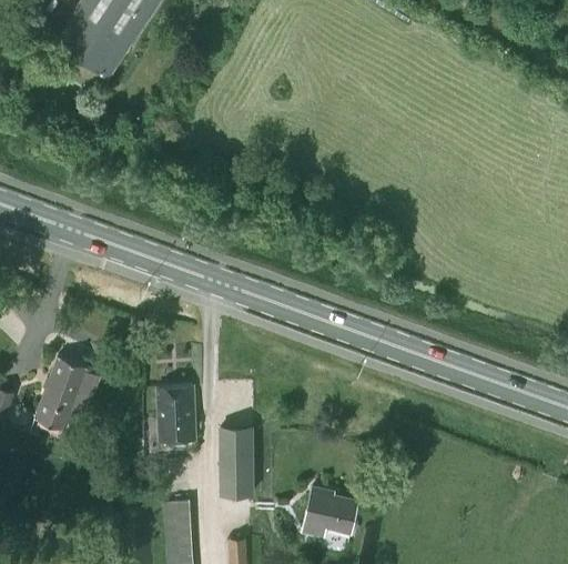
[(82,0),(53,46),(107,81),(160,0),(82,0)]
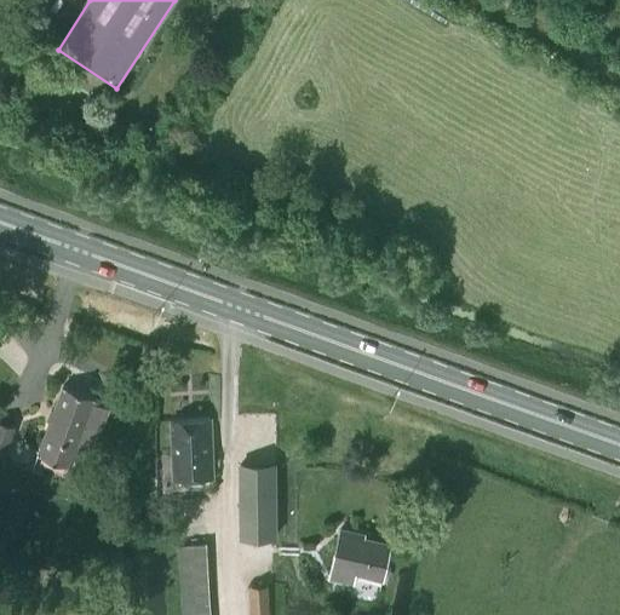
[(36,459),(69,471),(80,440),(97,446),(109,413),(92,407),(95,402),(62,391),(36,459)]
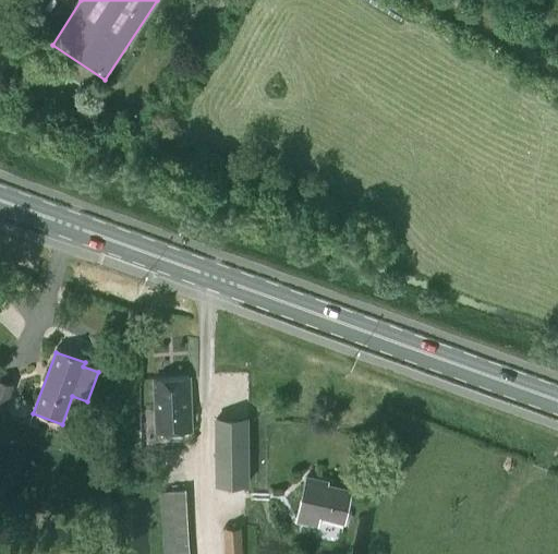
[(191,381),(157,383),(160,434),(194,432),(193,411),(191,411),(191,399),(192,399),(191,381)]
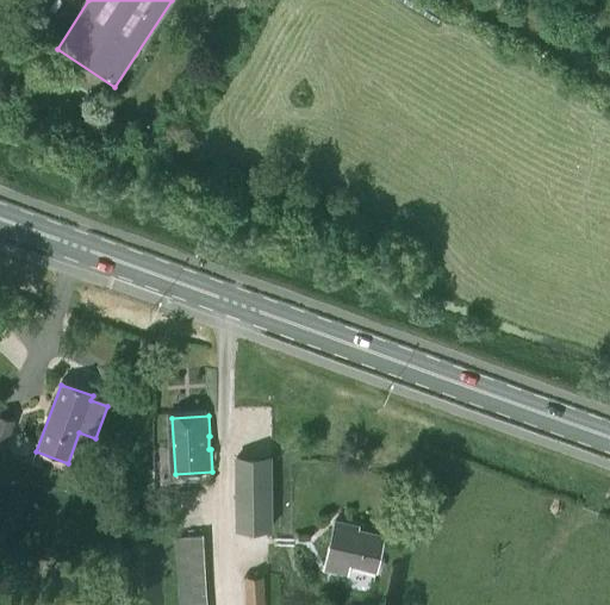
[(0,459),(13,424),(0,419),(0,459)]
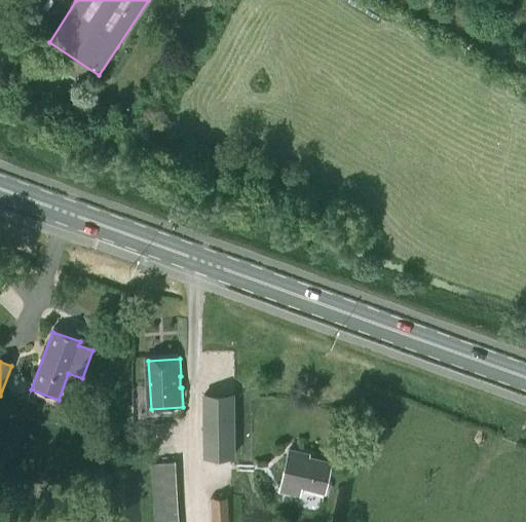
[(233,397),(202,397),(203,460),(234,460),(233,397)]
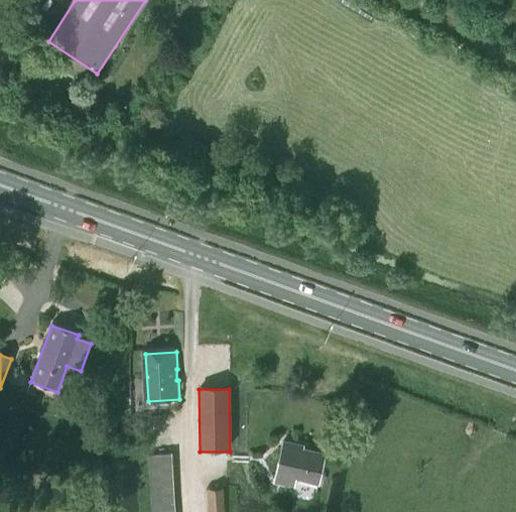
[(282,443),(274,484),(294,488),(295,480),(318,485),(325,457),(295,450),(296,448),(282,443)]
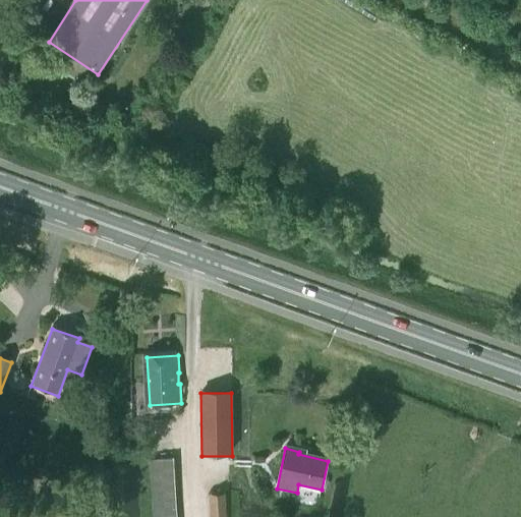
[(177,516),(174,460),(150,462),(152,516),(177,516)]
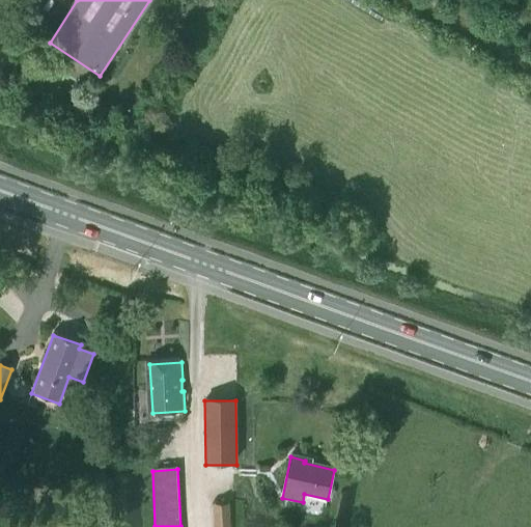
[(215,506),(216,526),(230,526),(229,506),(215,506)]
